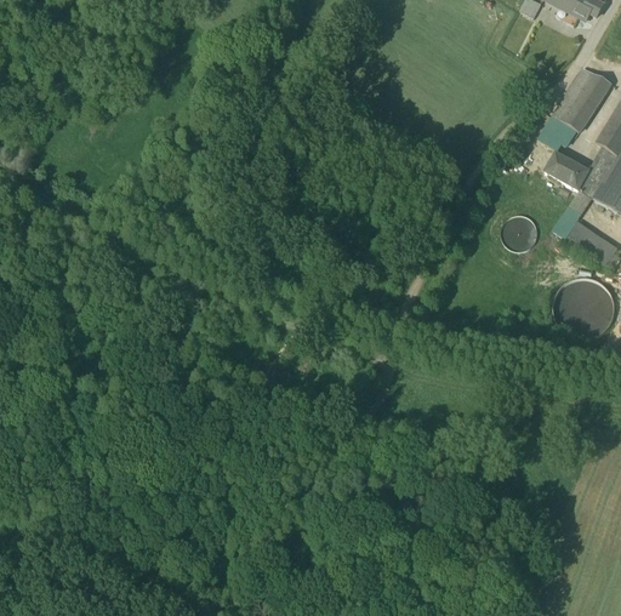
[(541,3),(536,0),(523,0),(519,10),(534,17),(541,3)]
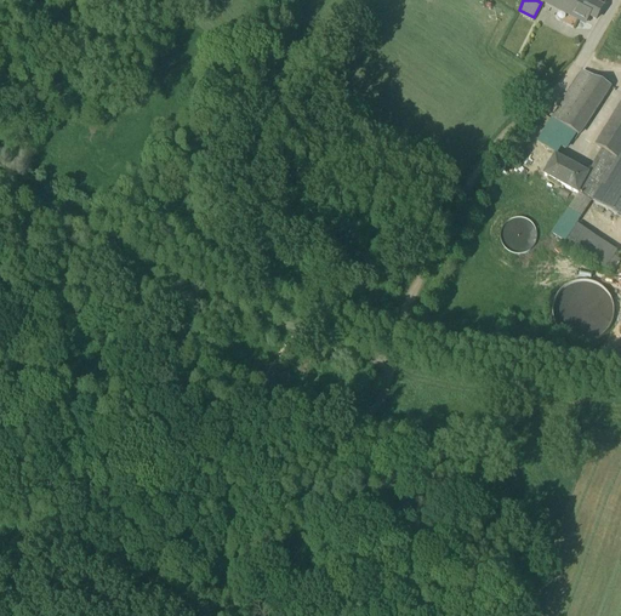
[(602,5),(592,0),(560,0),(559,4),(586,18),(590,11),(597,15),(602,5)]
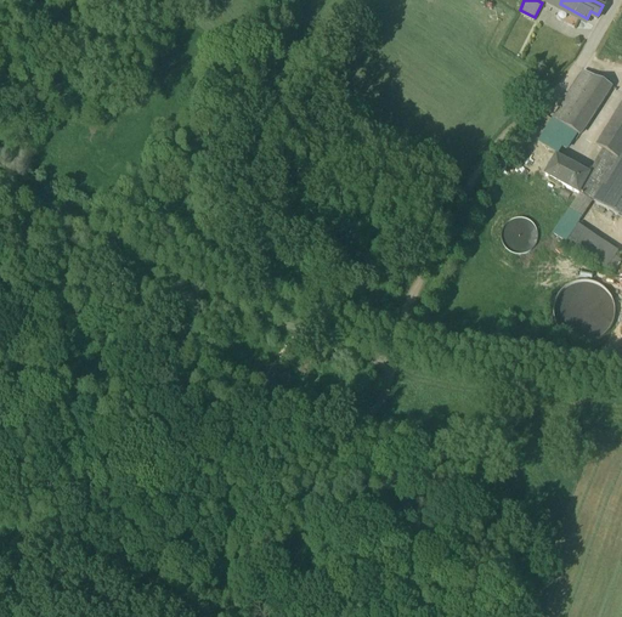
[(611,83),(583,67),(553,114),(576,129),(580,131),(611,83)]
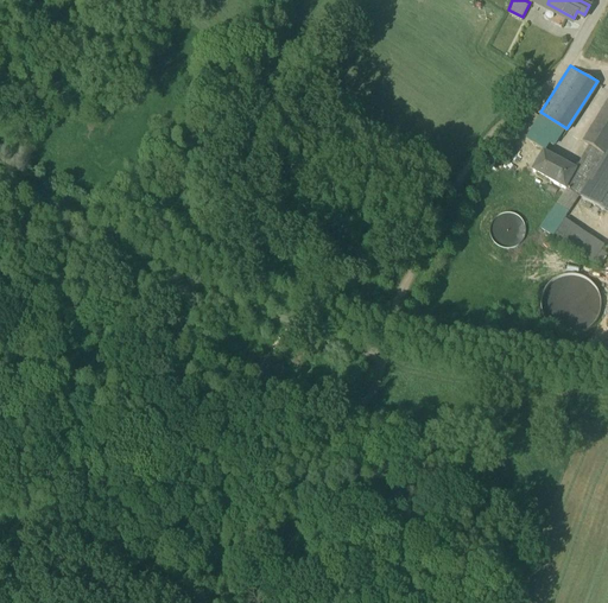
[(607,97),(583,139),(589,143),(605,152),(607,145),(607,97)]
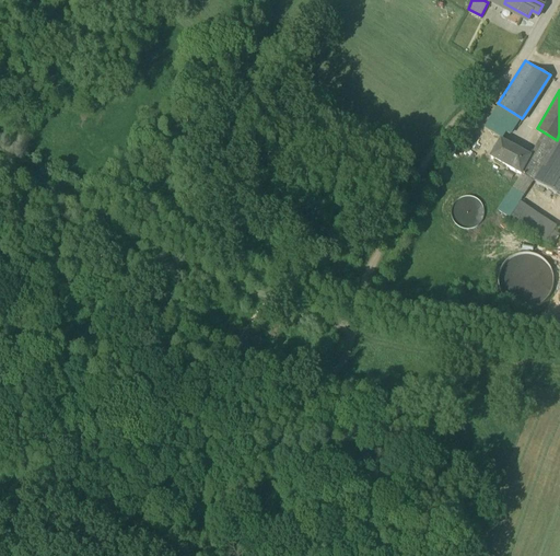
[(518,116),(498,103),(485,123),(490,126),(496,129),(494,130),(502,135),(506,129),(510,131),(518,116)]
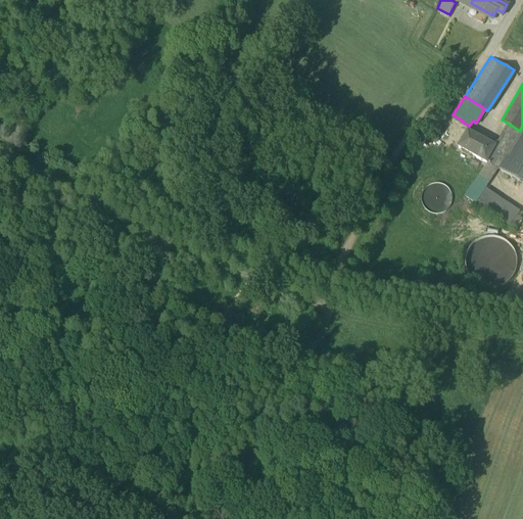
[(507,123),(495,143),(486,160),(487,160),(497,167),(498,167),(520,131),(507,123)]
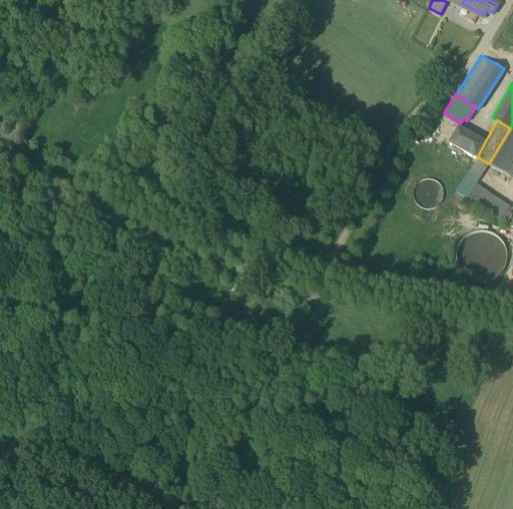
[(512,122),(510,128),(489,163),(512,176),(512,122)]
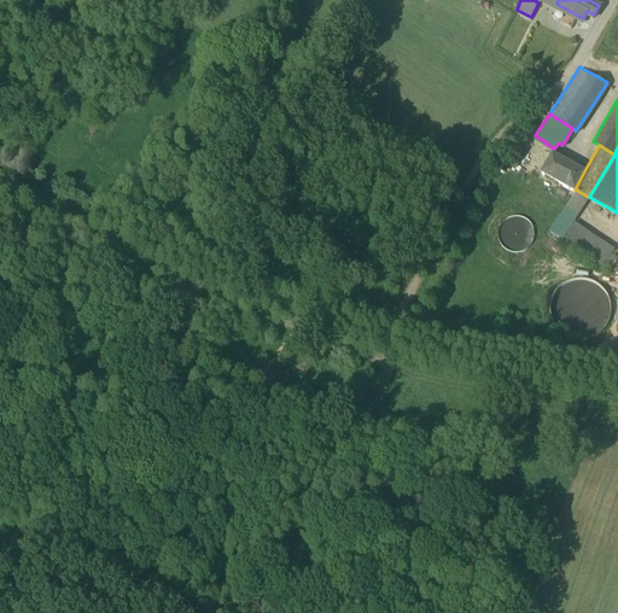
[(586,169),(552,151),(541,170),(575,190),(586,169)]
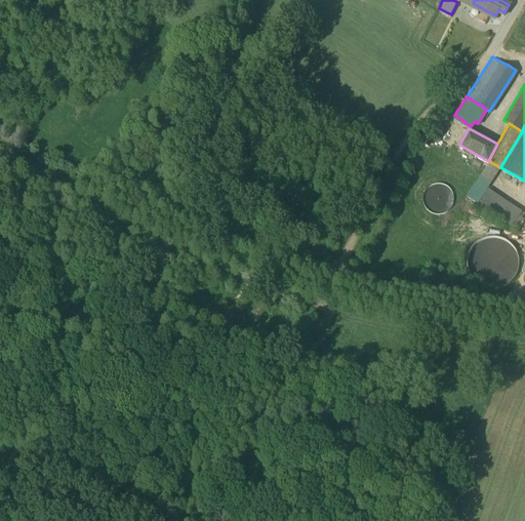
[(499,167),(489,161),(480,174),(490,181),(499,167)]
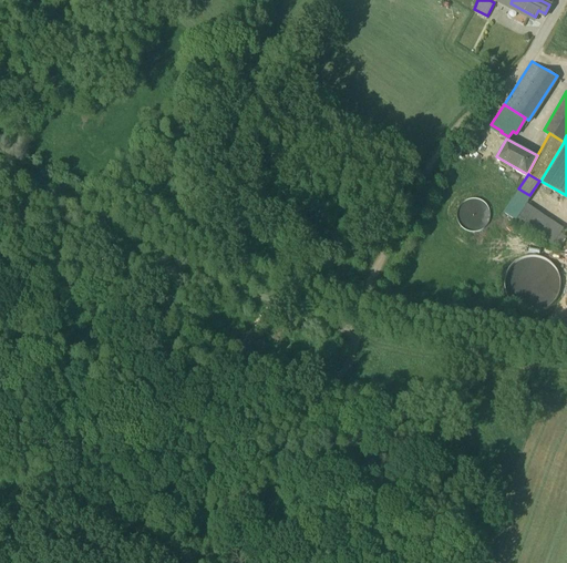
[(518,188),(518,187),(504,208),(508,213),(513,216),(515,217),(552,242),(564,225),(526,201),(529,195),(518,188)]
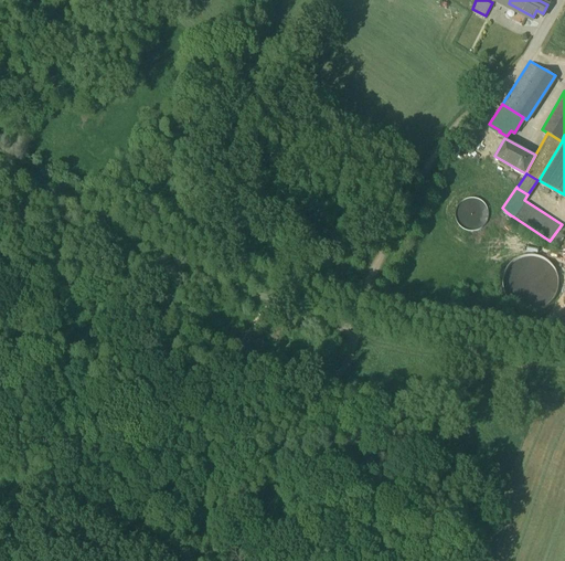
[(487,218),(488,211),(487,205),(483,200),(478,197),(471,194),(465,197),(460,200),(456,205),(455,211),(457,218),(460,223),(466,226),(471,228),(478,226),(483,223),(487,218)]
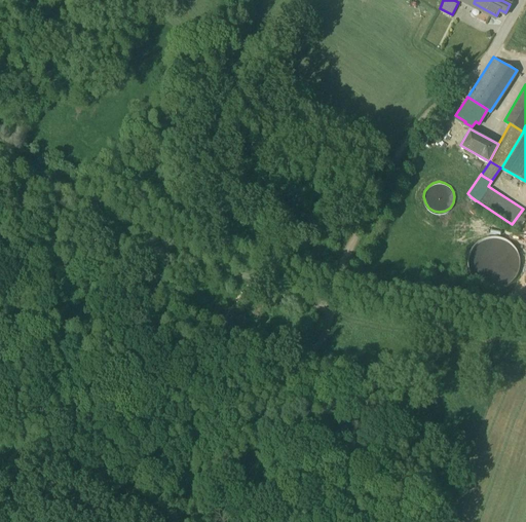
[(518,270),(520,261),(518,251),(512,243),(503,236),(493,235),(484,237),(475,243),(470,251),(467,261),(470,271),(476,280),(484,285),(494,287),(503,285),(513,280),(518,270)]
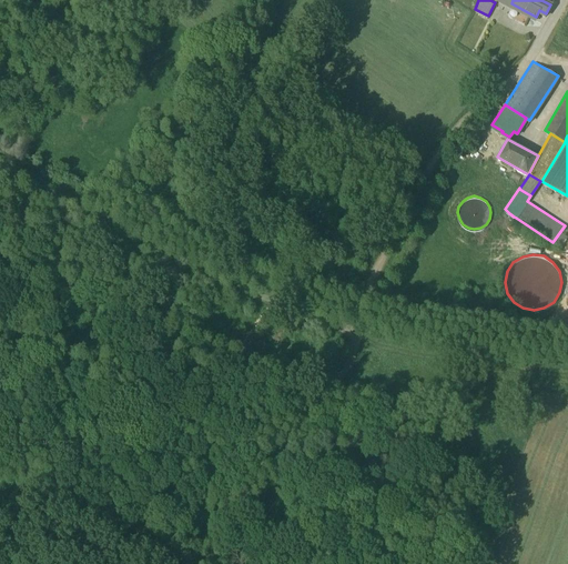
All buildings are outlined.
